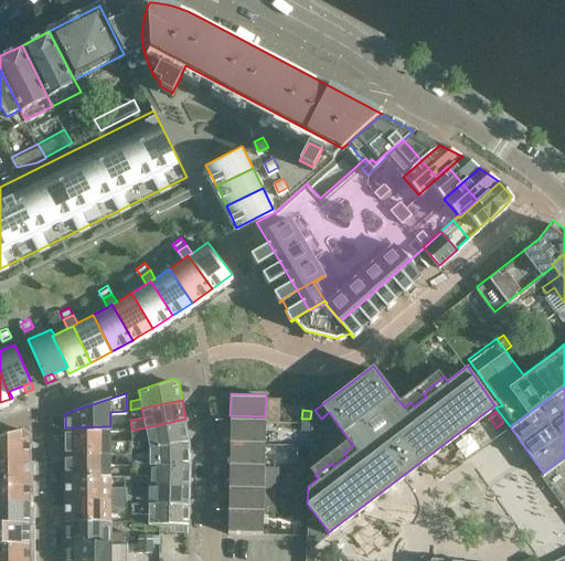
[(230,415),(230,438),(265,440),(265,416),(230,415)]
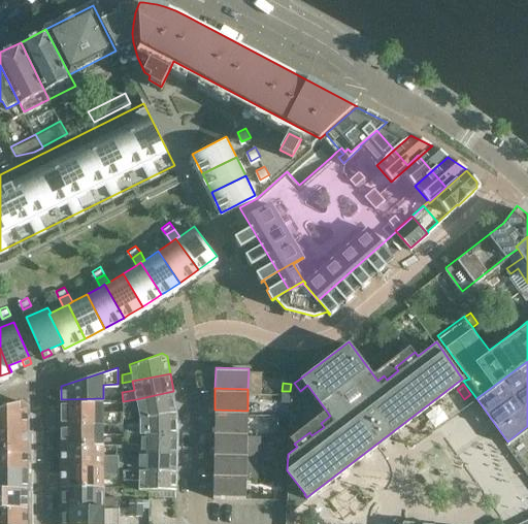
[(173,391),(136,399),(123,401),(123,412),(137,407),(138,415),(176,408),(173,391)]
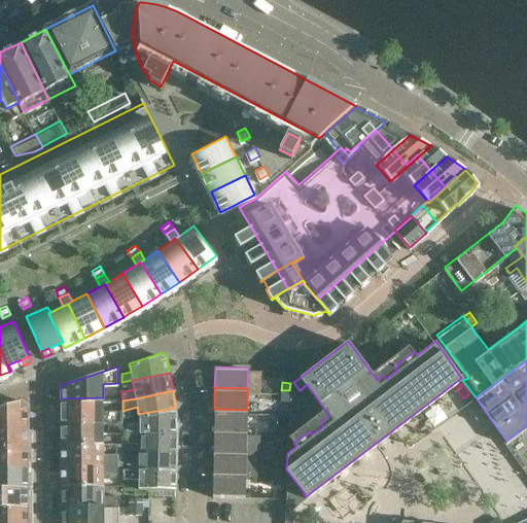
[(289,390),(281,390),(281,398),(289,398),(289,390)]
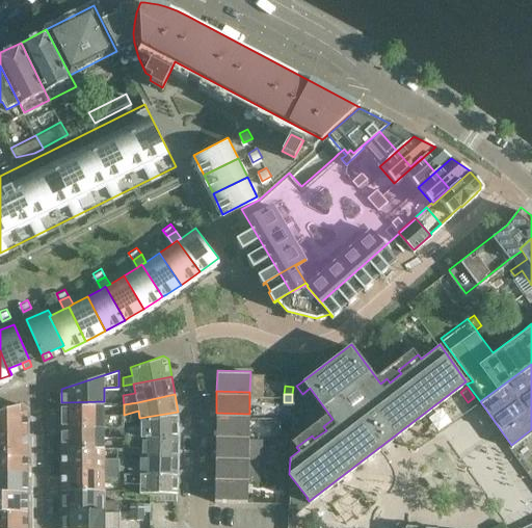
[(22,401),(0,407),(0,427),(28,427),(28,406),(22,401)]
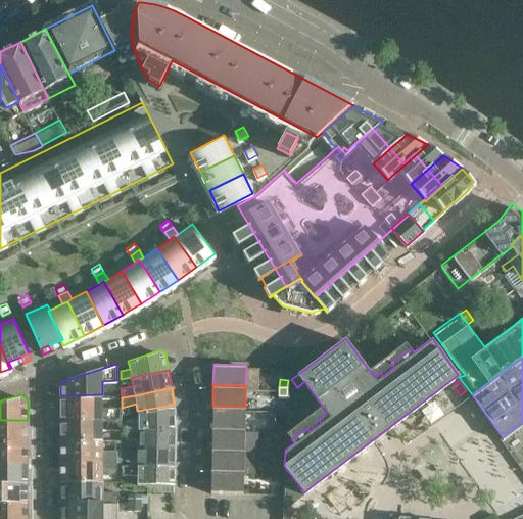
[(115,418),(115,407),(102,407),(102,394),(60,395),(60,417),(102,418),(115,418)]
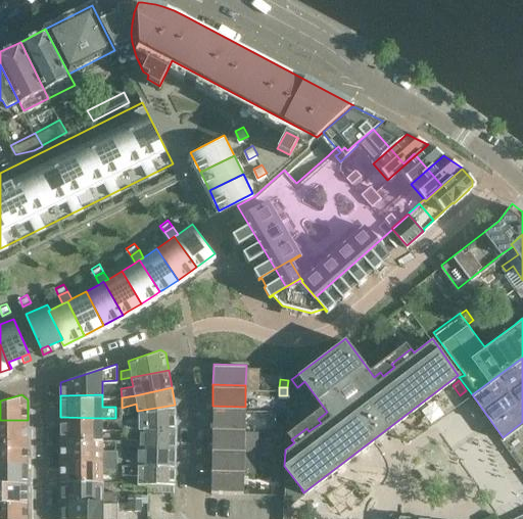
[(175,405),(137,411),(138,413),(138,418),(126,418),(127,427),(137,427),(175,428),(175,407),(175,405)]
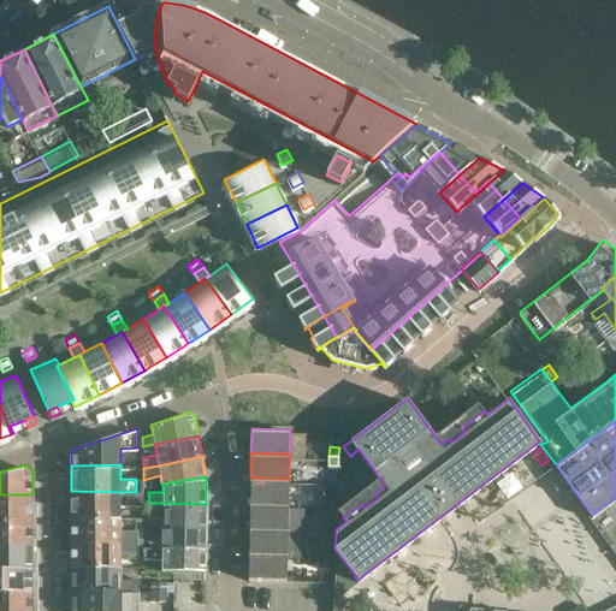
[(250,478),(250,503),(289,504),(289,479),(250,478)]
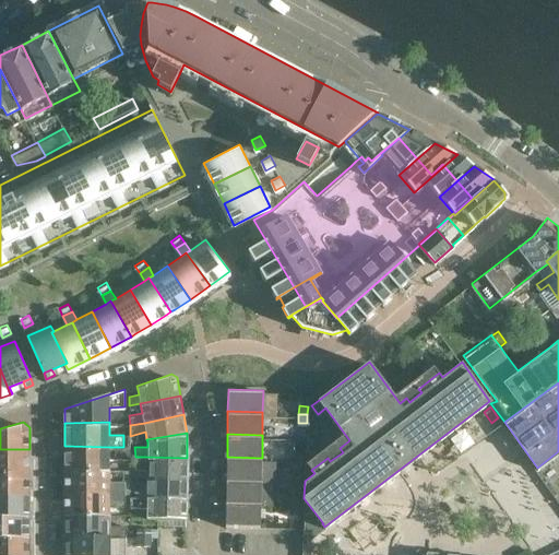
[(123,447),(109,447),(64,446),(64,468),(109,469),(109,457),(123,457),(123,447)]
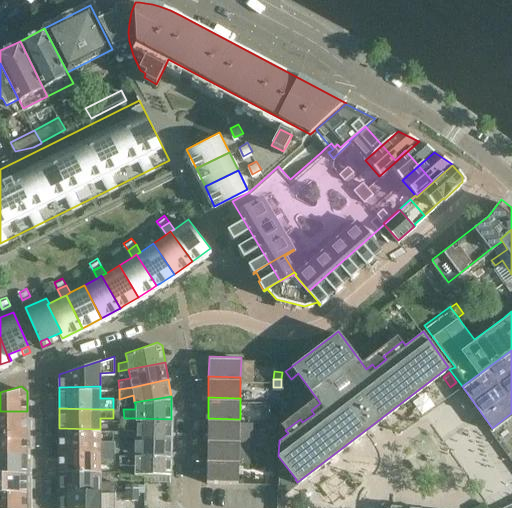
[(27,411),(0,411),(0,430),(27,431),(27,411)]
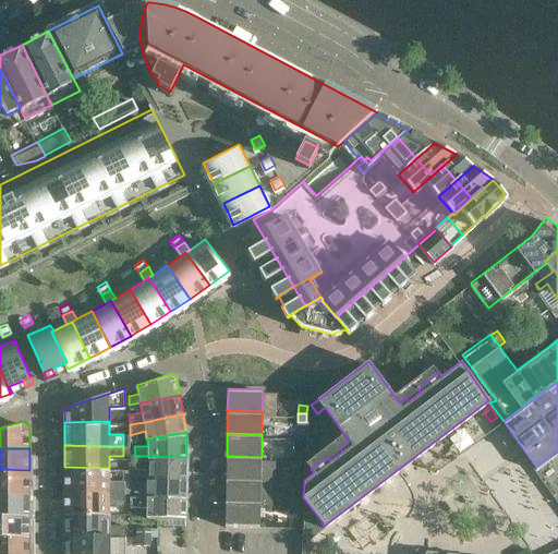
[(292,449),(292,458),(301,458),(301,449),(292,449)]
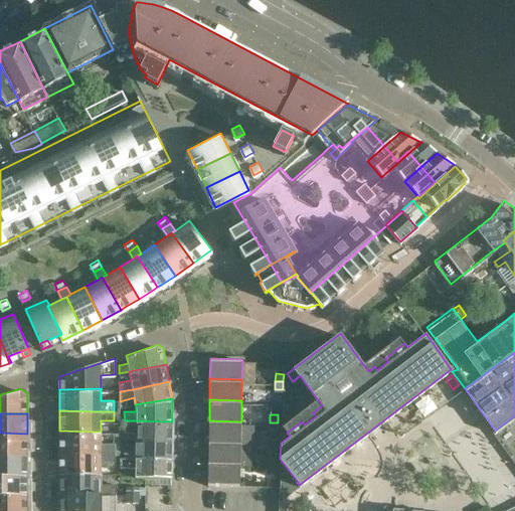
[(135,430),(135,438),(171,439),(172,421),(135,420),(125,420),(125,430),(135,430)]
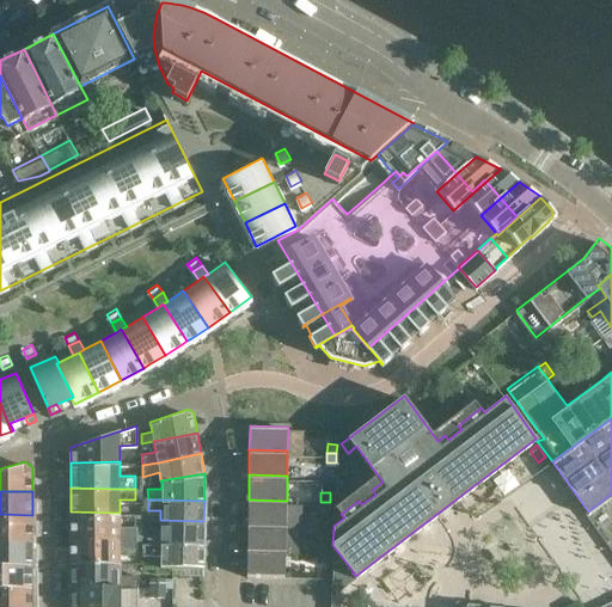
[(249,500),(248,525),(286,526),(287,501),(249,500)]
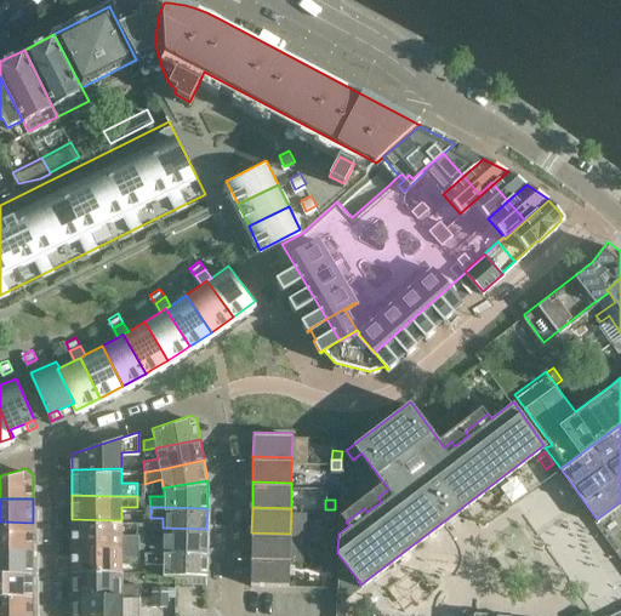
[(335,509),(325,509),(325,518),(335,519),(335,509)]
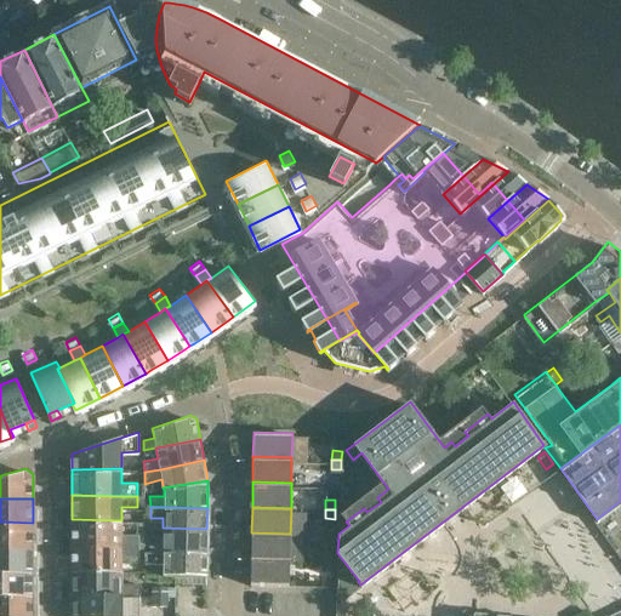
[(121,520),(72,519),(73,543),(121,545),(140,545),(140,531),(121,531),(121,520)]
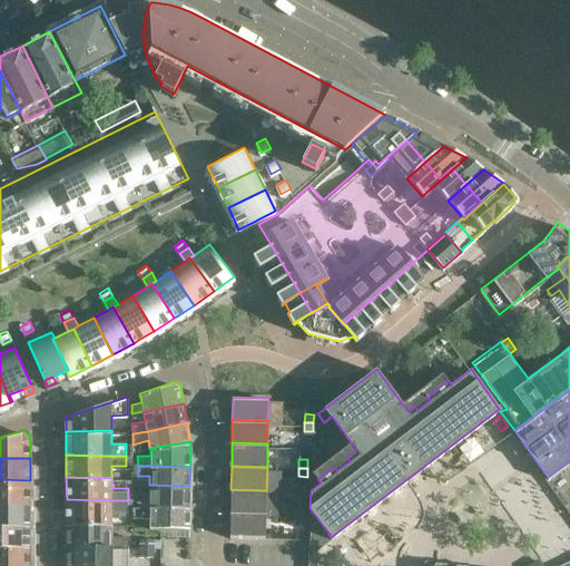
[(30,480),(0,479),(0,501),(30,501),(30,480)]
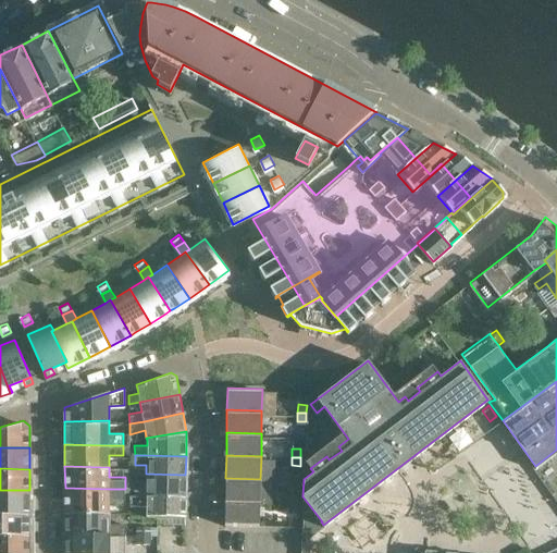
[(134,493),(146,493),(185,494),(185,475),(146,474),(146,483),(134,483),(134,493)]
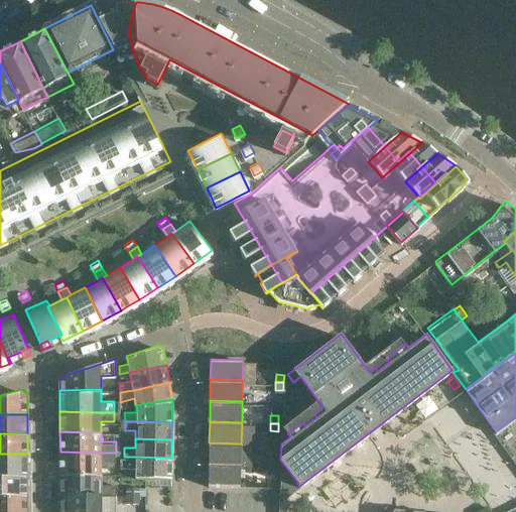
[(209,442),(209,463),(241,464),(241,443),(209,442)]
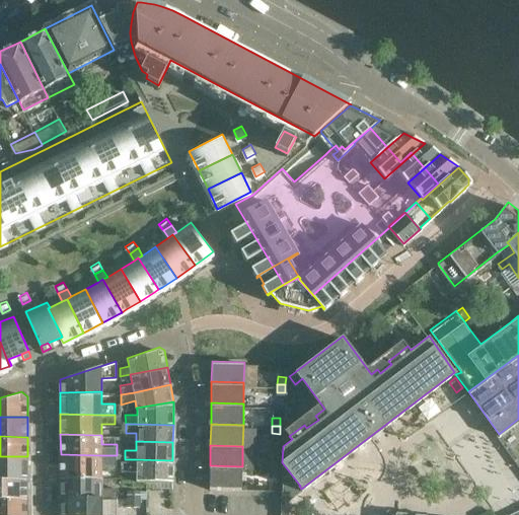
[(493,451),(493,471),(517,471),(517,451),(493,451)]
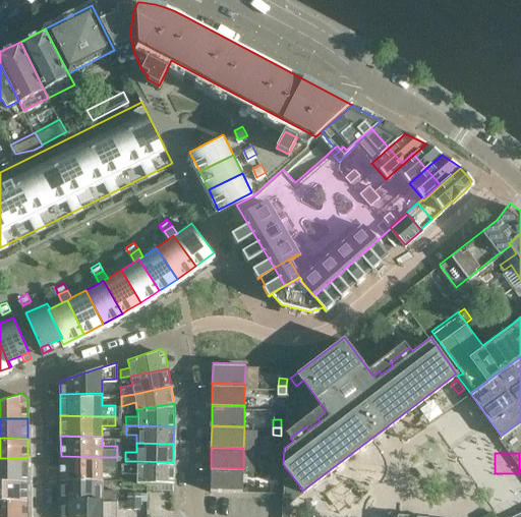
[(102,457),(61,456),(61,477),(102,477),(102,467),(117,467),(117,457),(102,457)]
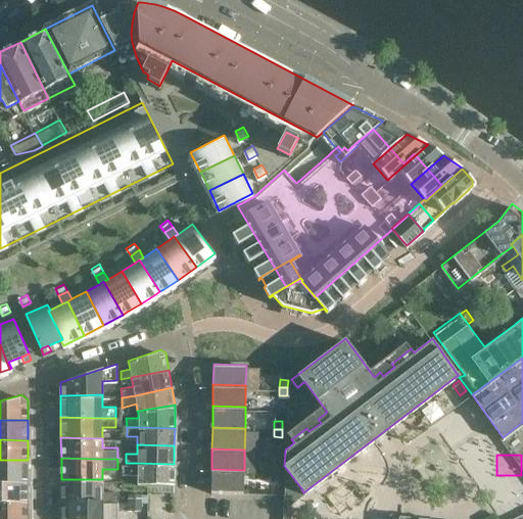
[(28,460),(0,460),(0,479),(28,480),(28,460)]
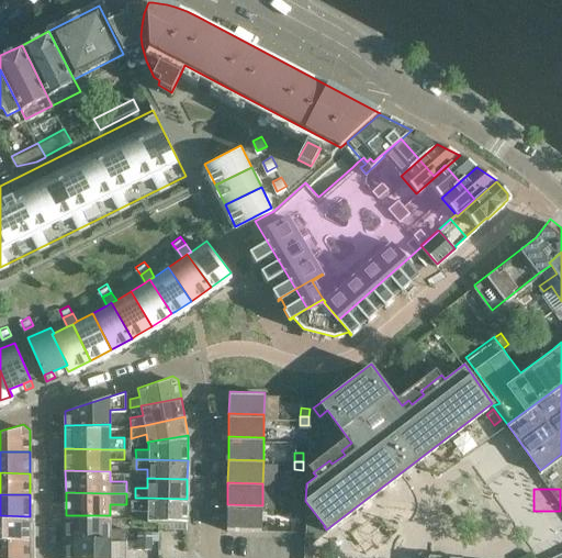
[(292,497),(292,505),(301,506),(301,498),(292,497)]
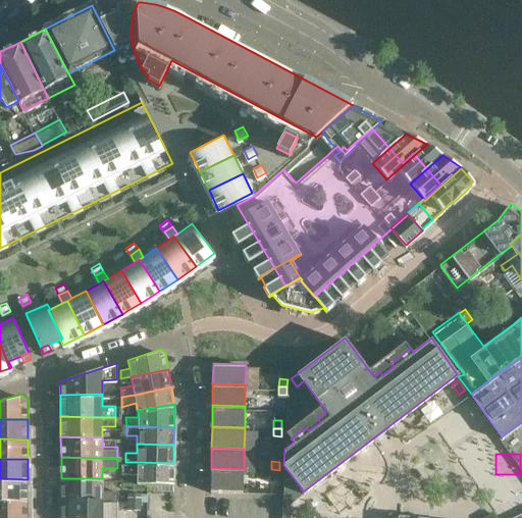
[(125,471),(137,472),(137,480),(147,480),(172,481),(173,481),(173,463),(137,462),(125,462),(125,471)]
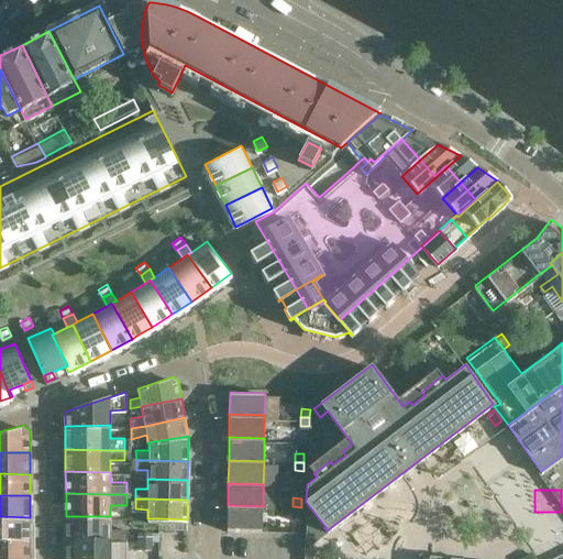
[(263,506),(228,505),(228,528),(262,528),(263,506)]
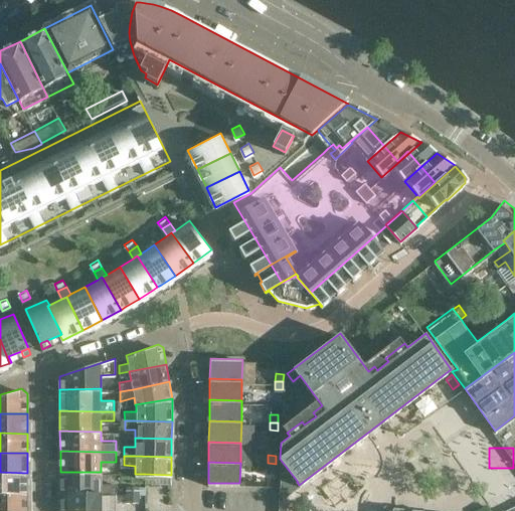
[(276,464),(268,463),(268,471),(276,471),(276,464)]
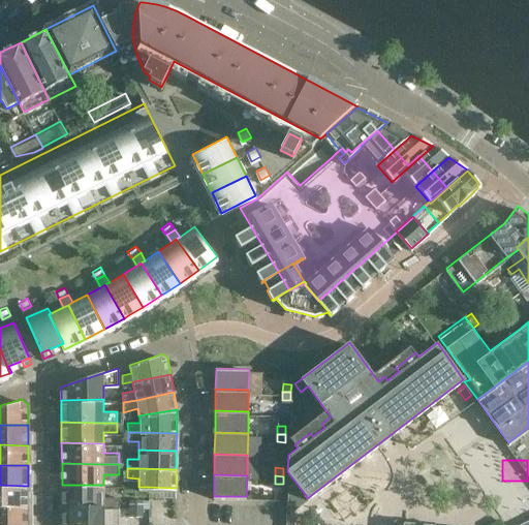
[(353,480),(332,494),(345,515),(367,500),(353,480)]
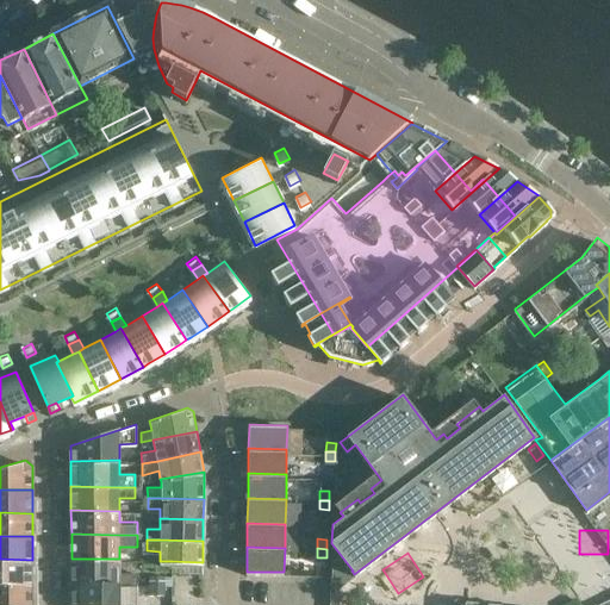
[(0,582),(32,584),(32,560),(0,559),(0,582)]
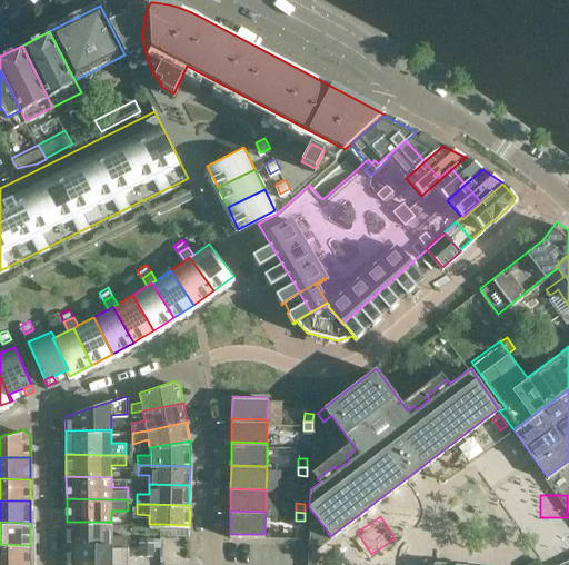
[(111,522),(67,522),(67,544),(111,544),(128,544),(128,533),(111,533),(111,522)]
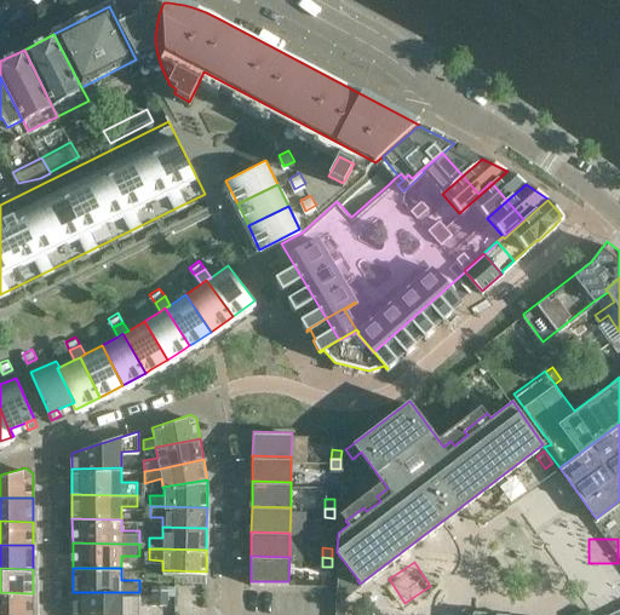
[(168,601),(168,591),(151,591),(151,601),(168,601)]
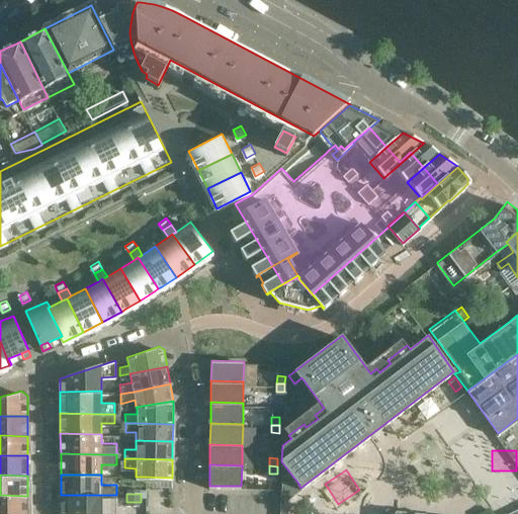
[(0,513),(27,513),(27,496),(0,495),(0,513)]
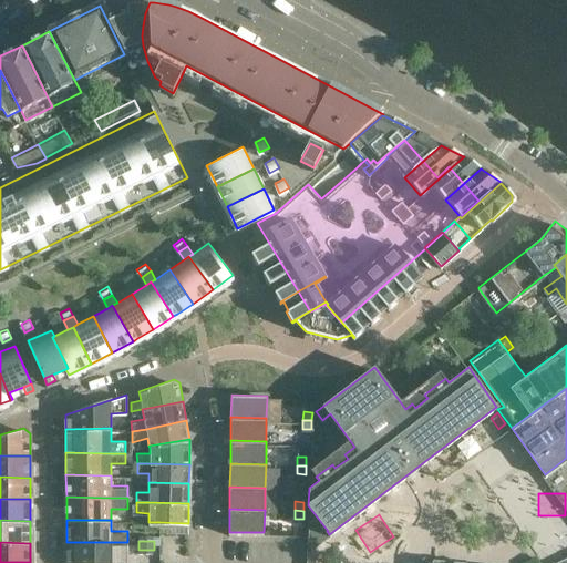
[(111,542),(66,542),(65,562),(111,562),(111,554),(127,554),(127,542),(111,542)]
